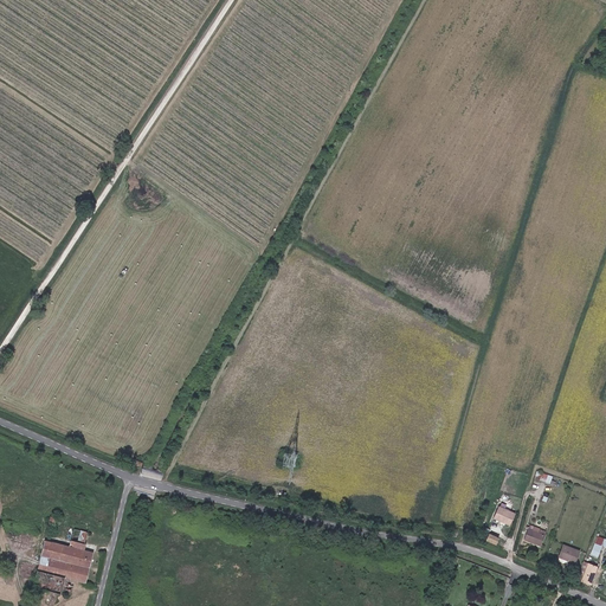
[(535,478),(552,482),(554,475),(537,471),(535,478)]
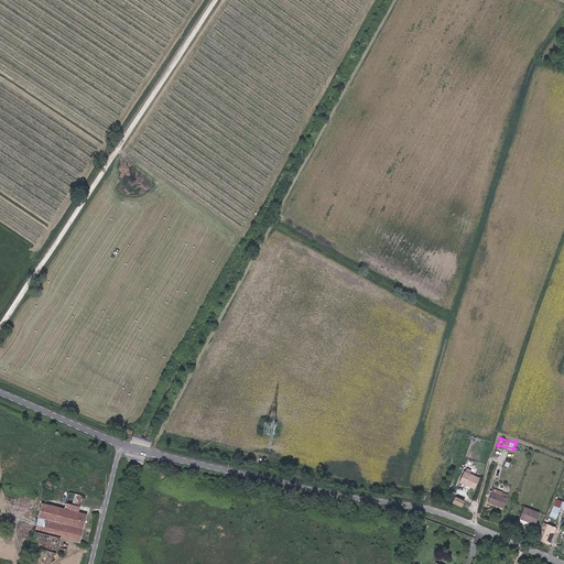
[(479,477),(463,470),(458,481),(475,488),(479,477)]
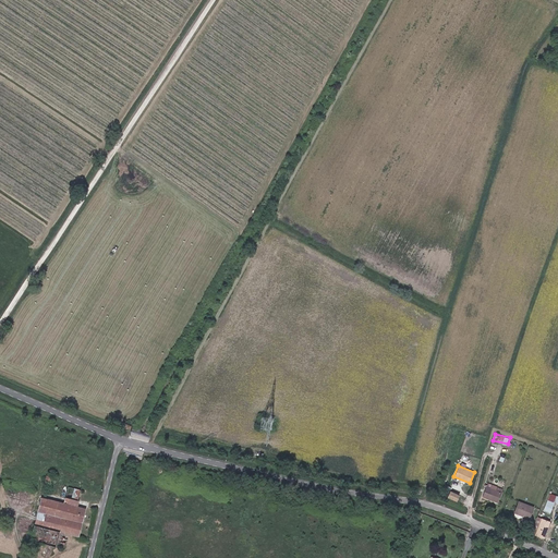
[(502,493),(486,486),(482,496),(490,499),(492,498),(498,501),(502,493)]
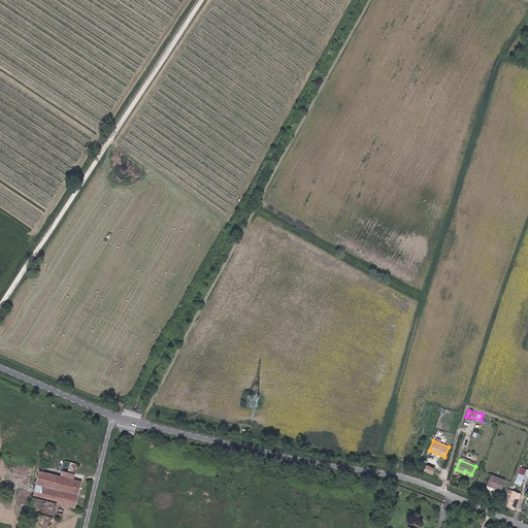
[(66,461),(64,470),(74,473),(76,463),(66,461)]
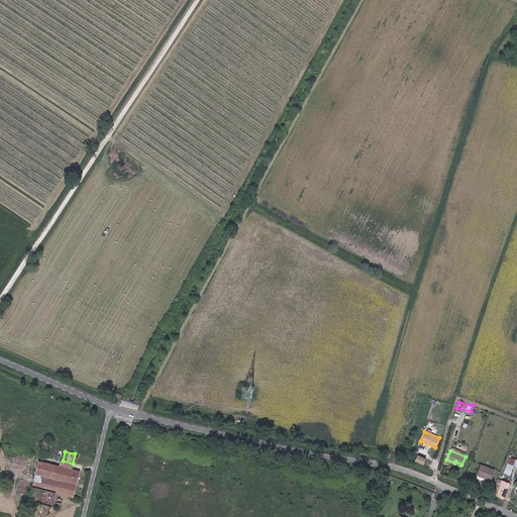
[(426,458),(417,455),(415,461),(423,464),(426,458)]
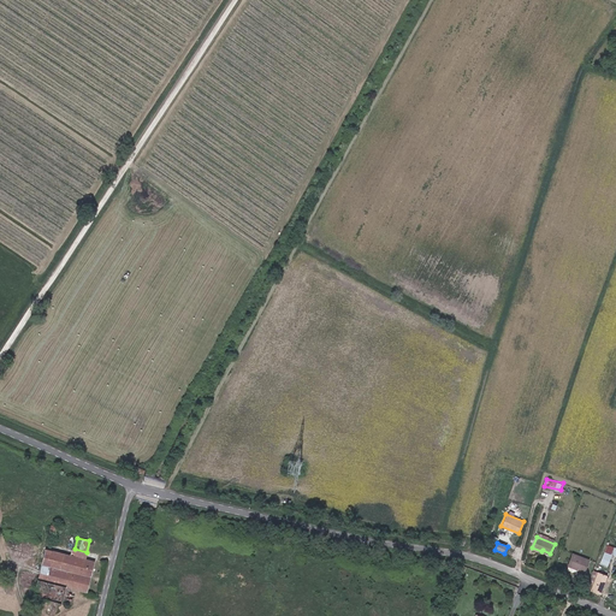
[(72,556),(84,560),(87,552),(75,549),(72,556)]
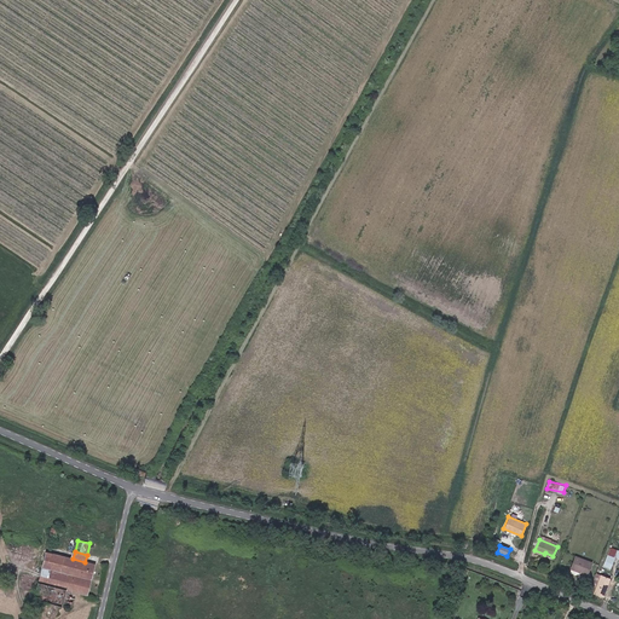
[(93,565),(85,562),(73,559),(55,554),(44,601),(62,605),(67,588),(86,593),(93,565)]
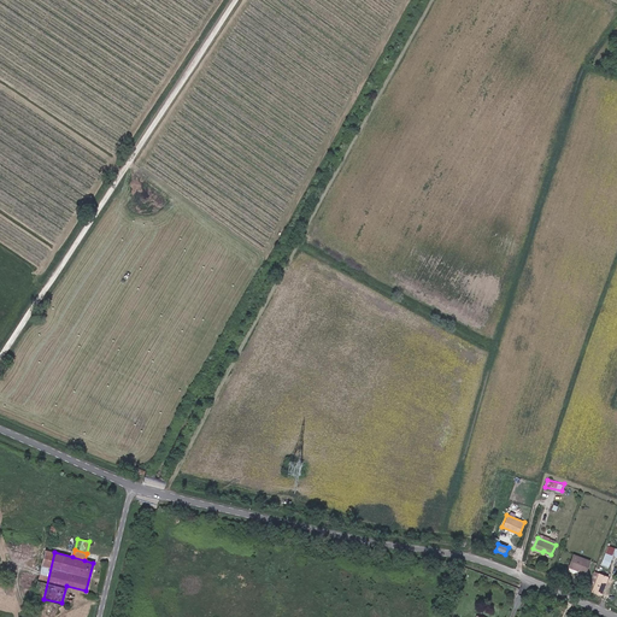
[(589,563),(574,556),(568,568),(585,575),(589,563)]
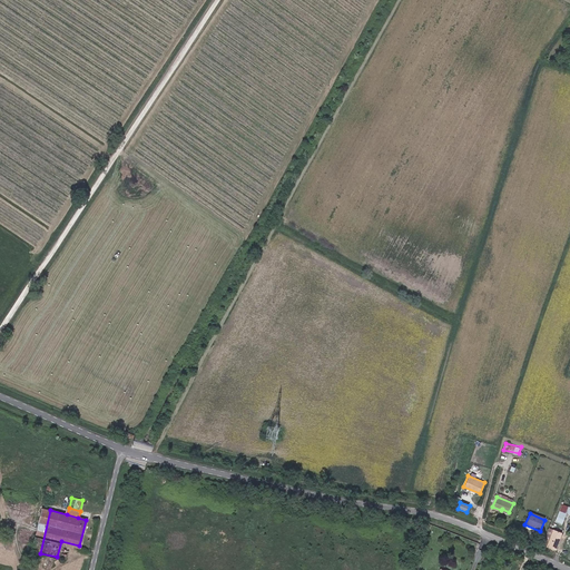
[(556,549),(561,533),(549,529),(543,544),(556,549)]
